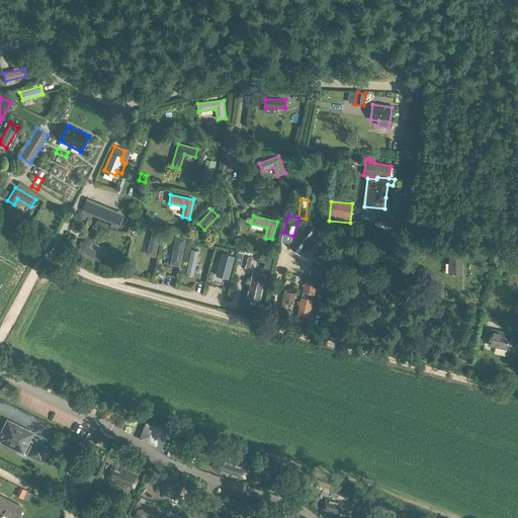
[(309,222),(289,246),(300,255),(307,248),(310,250),(323,234),(309,222)]
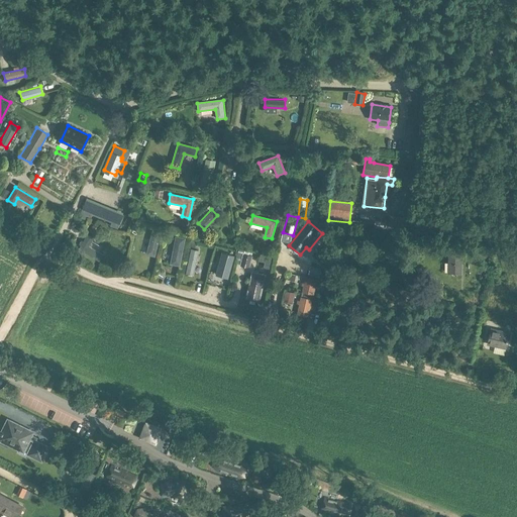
[(145,253),(154,255),(161,231),(151,229),(145,253)]
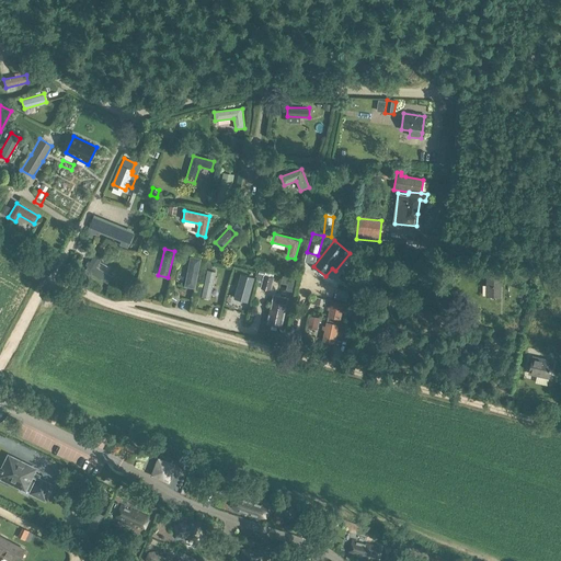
[(93,256),(83,272),(91,276),(92,275),(106,284),(111,277),(95,268),(100,261),(93,256)]
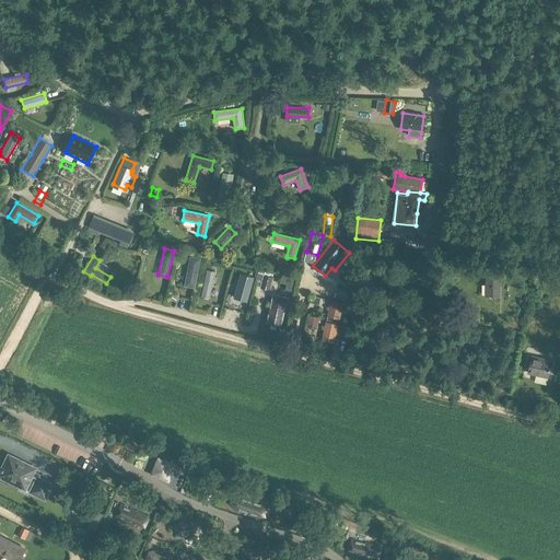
[(191,256),(185,286),(195,287),(200,257),(191,256)]
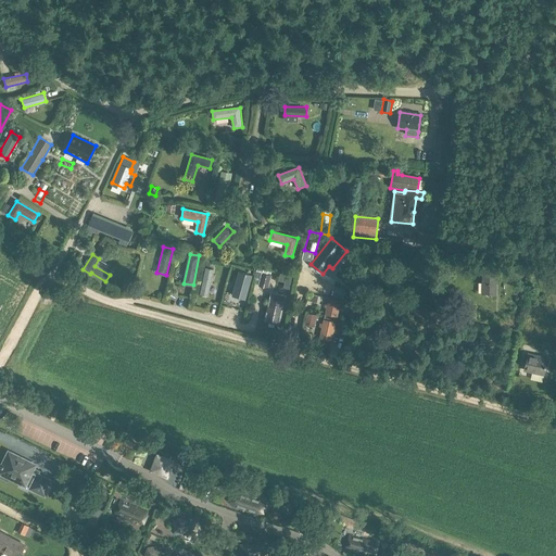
[(525,268),(506,266),(505,279),(523,282),(525,268)]
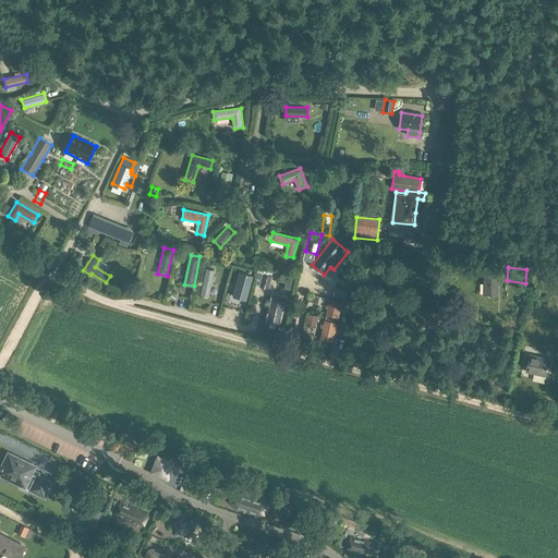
[(201,294),(208,296),(214,269),(206,268),(201,294)]
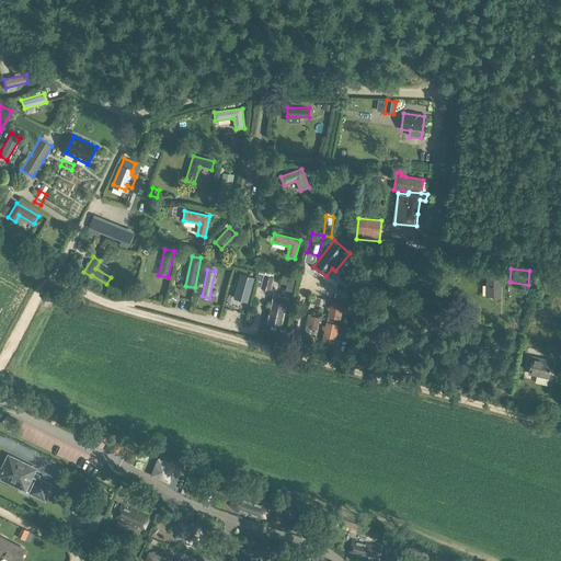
[(502,273),(487,273),(485,297),(502,297),(502,273)]
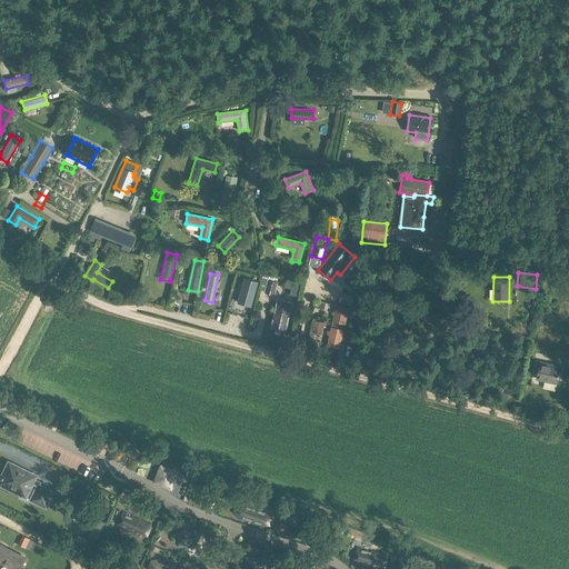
[(245,279),(238,302),(250,307),(257,282),(245,279)]
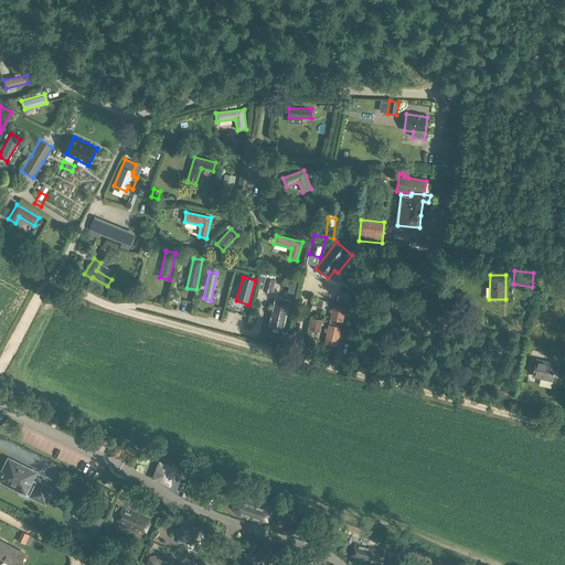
[(266,278),(266,279),(263,291),(273,294),(275,280),(266,278)]
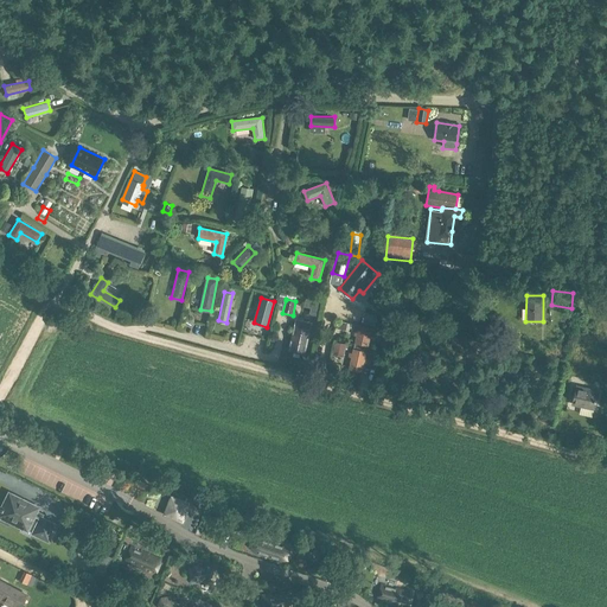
[(368,345),(371,328),(359,326),(355,343),(368,345)]
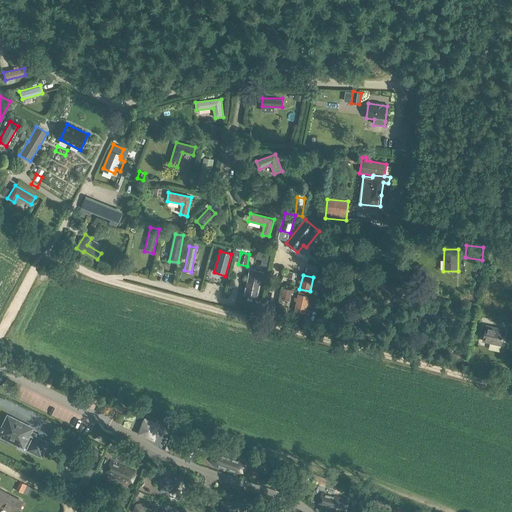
[(245,296),(257,298),(261,279),(249,276),(245,296)]
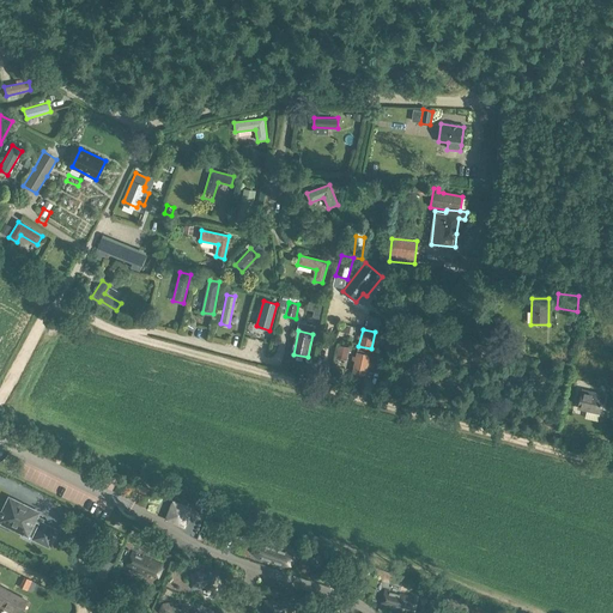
[(338,345),(334,358),(346,360),(350,347),(338,345)]
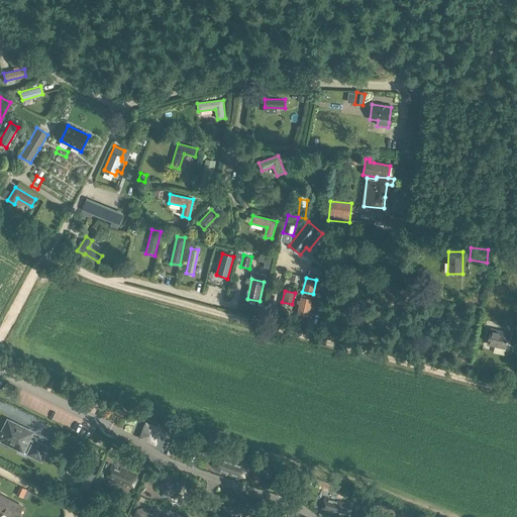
[(301,298),(297,314),(308,317),(309,310),(314,311),(317,301),(312,300),(311,300),(312,295),(302,293),(301,298)]
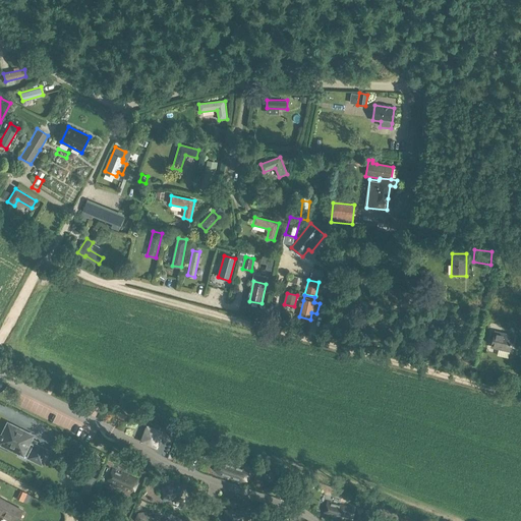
[(496,333),(491,347),(510,351),(513,337),(496,333)]
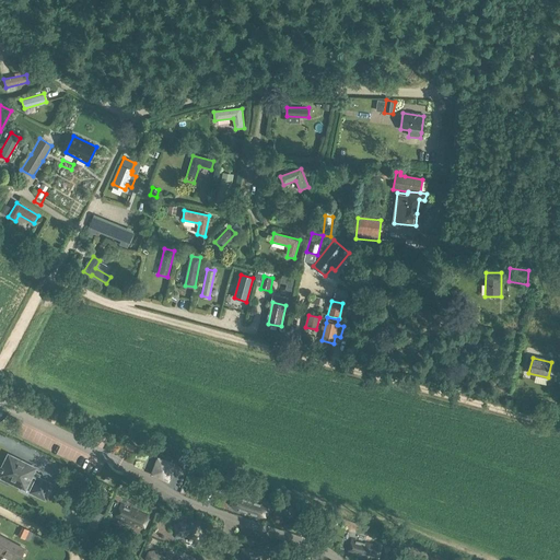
[(159,458),(152,474),(167,480),(174,465),(159,458)]
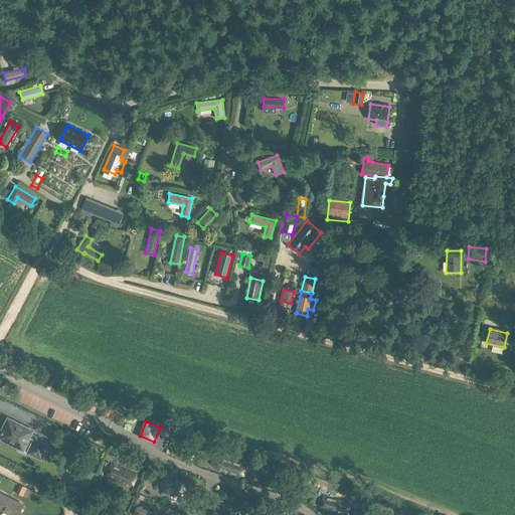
[(0,443),(6,446),(8,446),(9,444),(11,445),(17,448),(19,445),(29,449),(27,453),(41,460),(47,446),(35,440),(36,437),(31,435),(32,431),(15,422),(13,425),(5,422),(0,433),(0,443)]
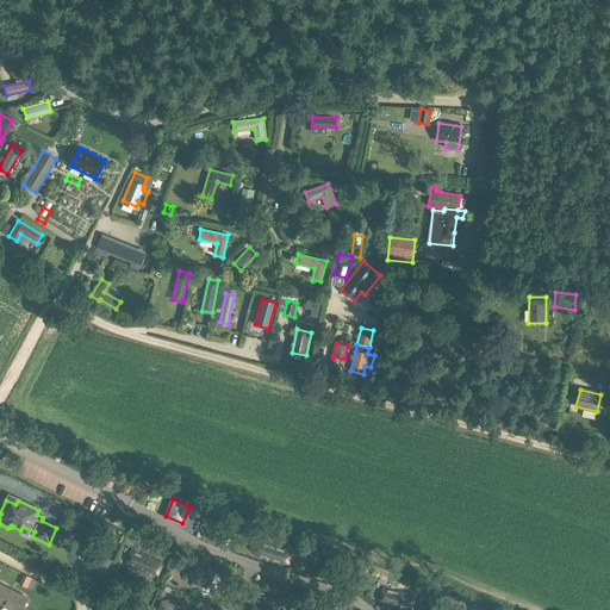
[(254,542),(251,551),(256,558),(260,559),(260,556),(269,560),(268,561),(272,562),(272,561),(279,564),(279,565),(282,565),(291,565),(293,555),(287,548),(285,548),(284,549),(278,547),(278,546),(274,545),(274,546),(265,543),(266,541),(263,541),(254,542)]
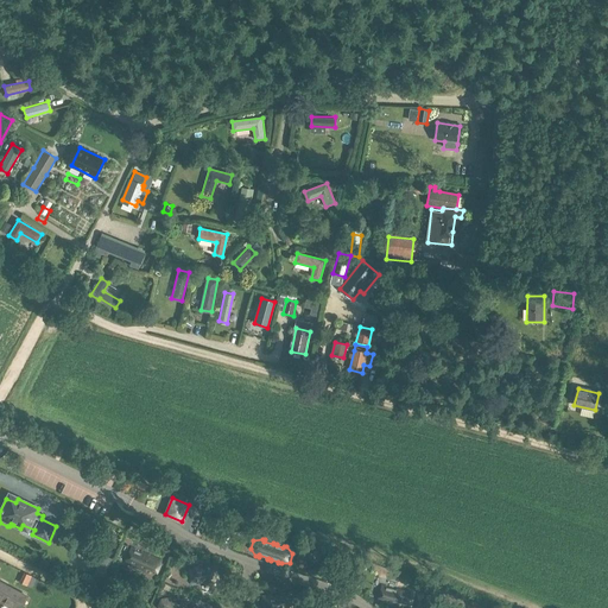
[(125,563),(146,572),(147,569),(157,572),(163,561),(141,552),(141,553),(135,550),(132,548),(125,563)]
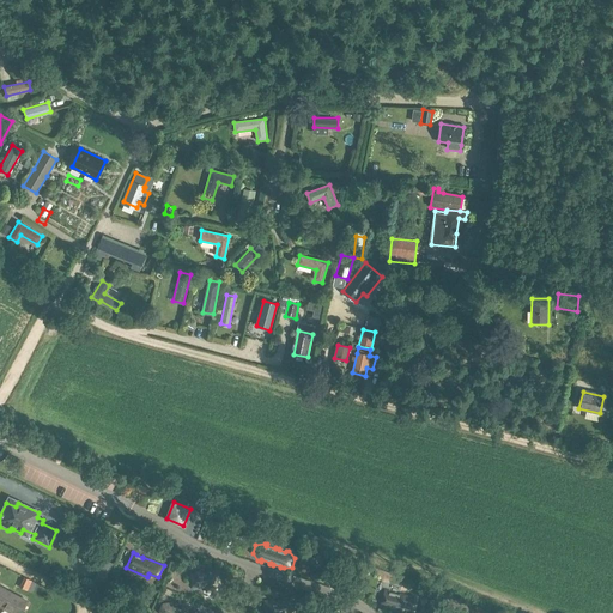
[(219,569),(190,572),(192,590),(205,589),(206,594),(220,592),(219,587),(222,587),(219,569)]
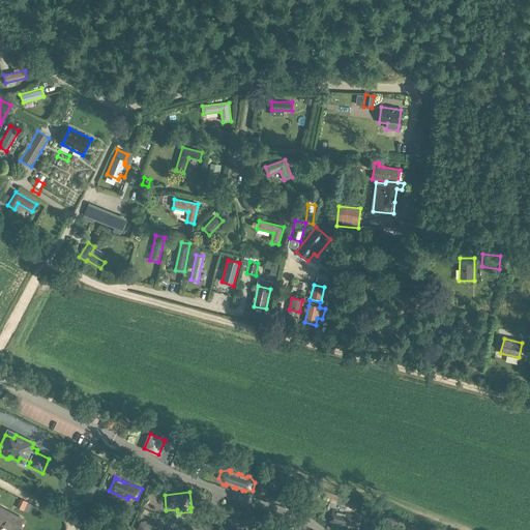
[(17,508),(27,513),(31,504),(21,499),(17,508)]
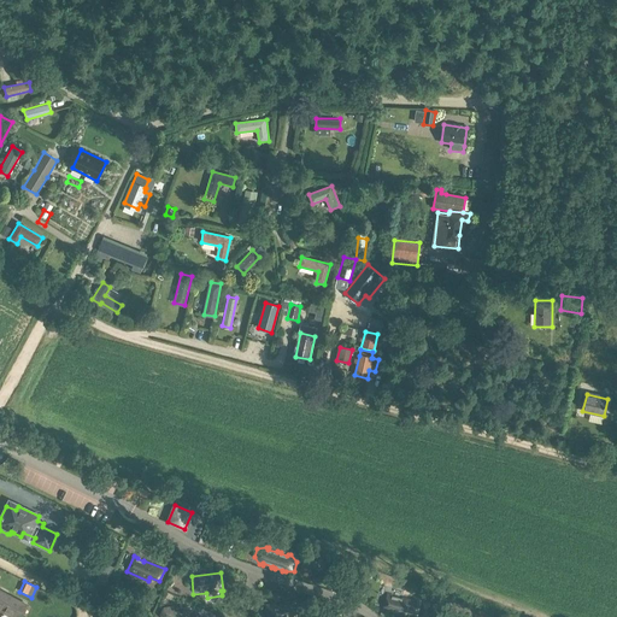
[(0,589),(0,610),(5,613),(6,610),(18,616),(19,616),(27,605),(0,589)]
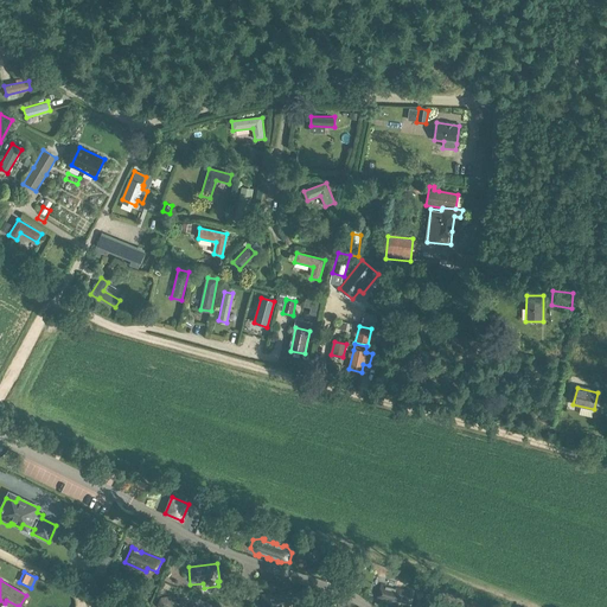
[(377,598),(376,601),(398,606),(401,604),(411,606),(414,595),(414,592),(396,587),(396,589),(387,586),(387,585),(381,583),(379,587),(376,596),(377,598)]
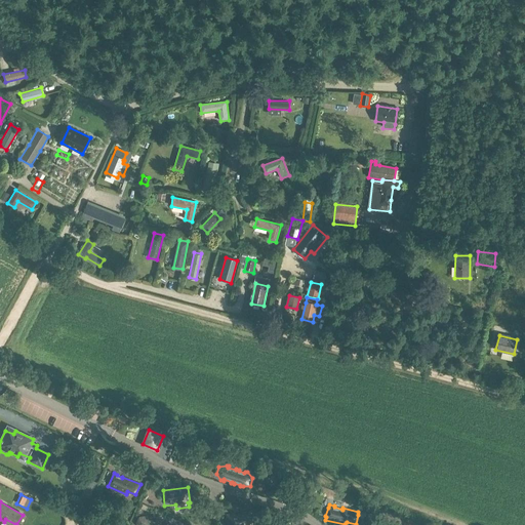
[(249,513),(227,515),(228,524),(249,524),(250,524),(249,513)]
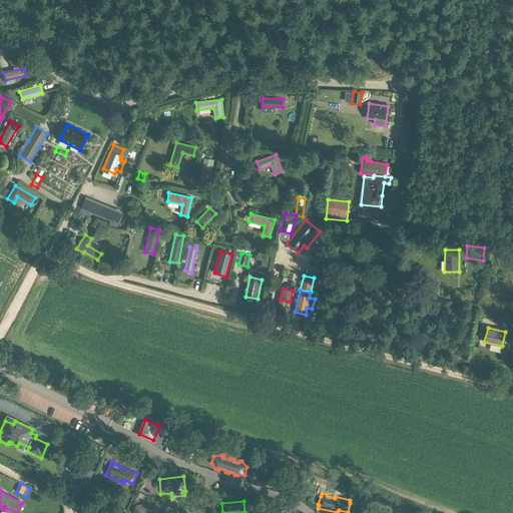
[(143,504),(138,512),(161,512),(143,504)]
